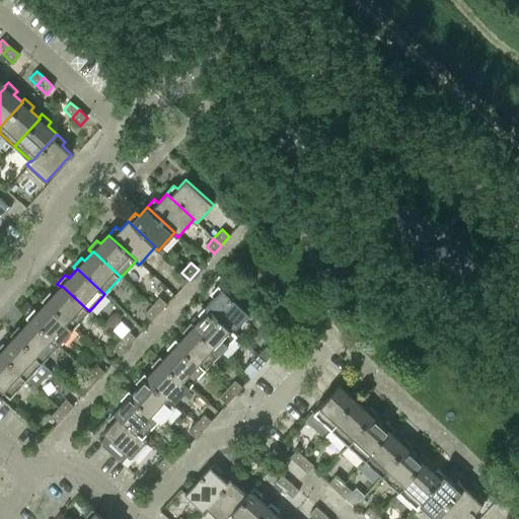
[(190,280),(181,273),(175,280),(182,287),(190,280)]
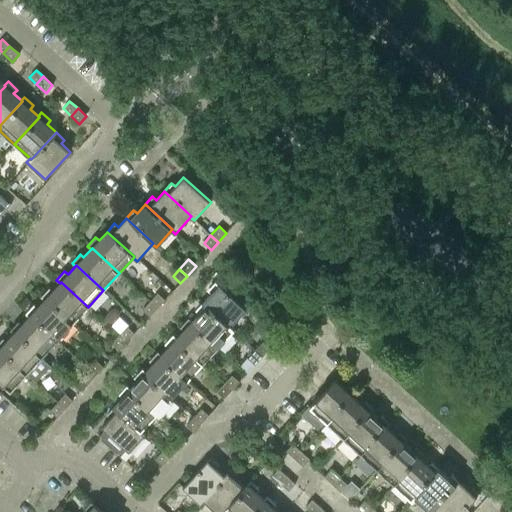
[(41,297),(44,300),(45,299),(73,324),(88,307),(61,282),(60,283),(53,291),(49,287),(41,297)]
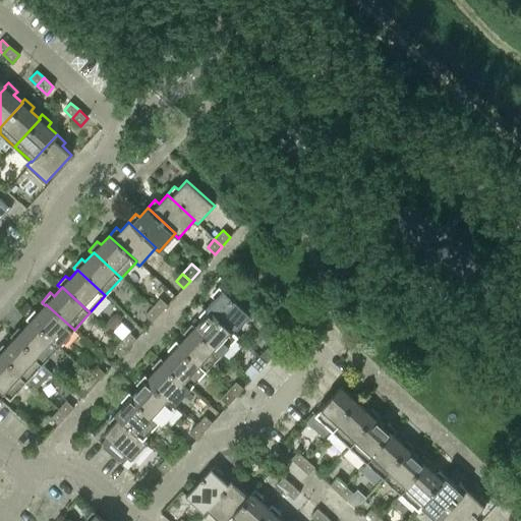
[(215,298),(207,307),(234,333),(235,332),(250,315),(219,287),(211,295),(215,298)]
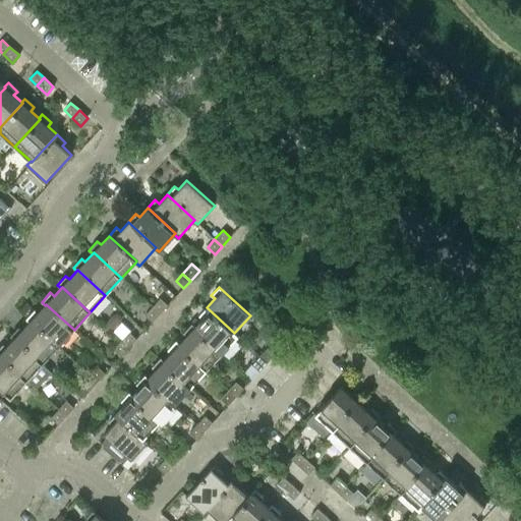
[(160,298),(153,306),(160,313),(168,305),(160,298)]
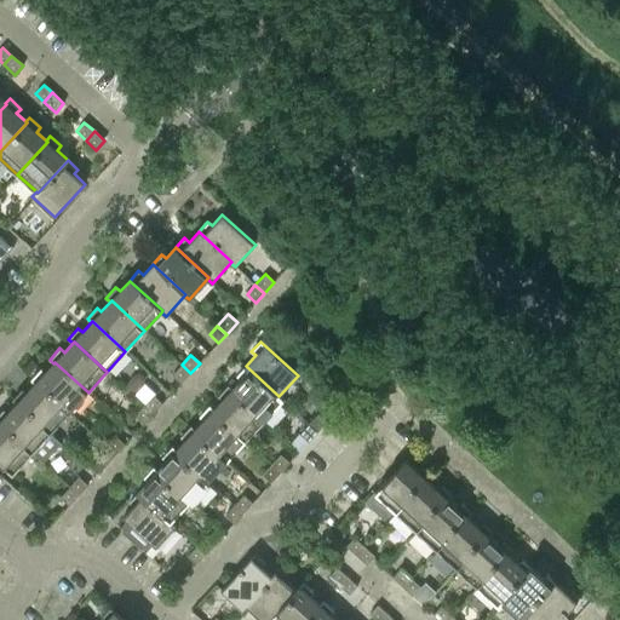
[(30,379),(35,384),(36,382),(69,412),(89,392),(55,362),(53,363),(45,372),(41,368),(30,379)]
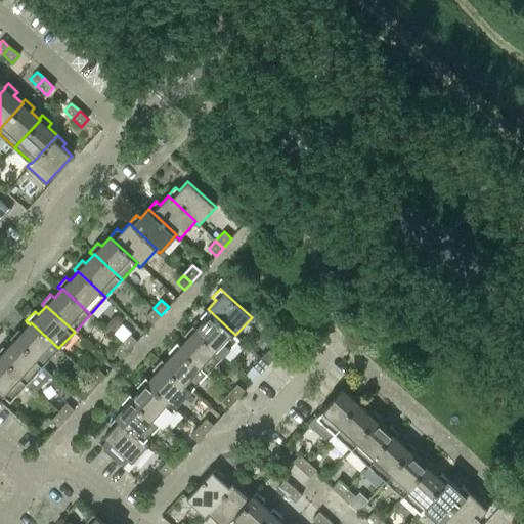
[(161,315),(154,308),(145,317),(153,324),(161,315)]
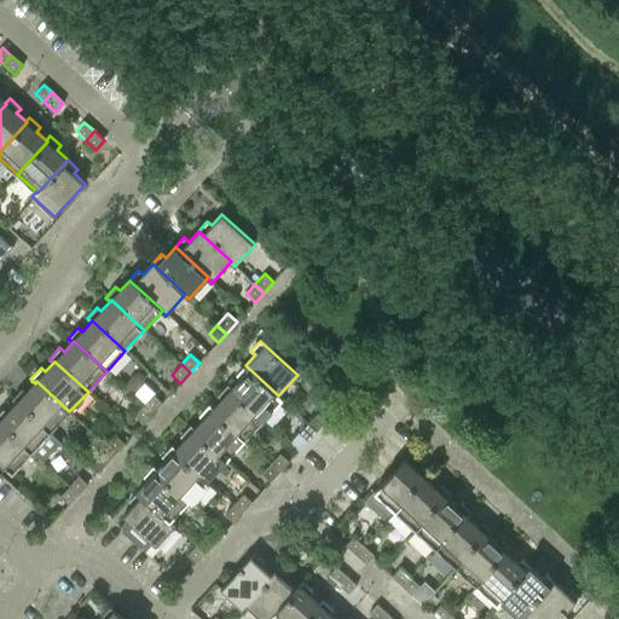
[(241,379),(232,388),(231,389),(264,420),(283,398),(279,394),(278,395),(246,365),(237,375),(241,379)]
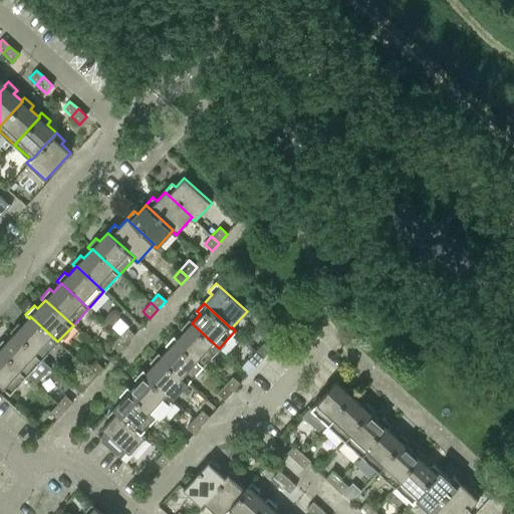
[(10,331),(13,334),(15,333),(42,358),(57,341),(30,316),(29,318),(22,325),(18,322),(10,331)]
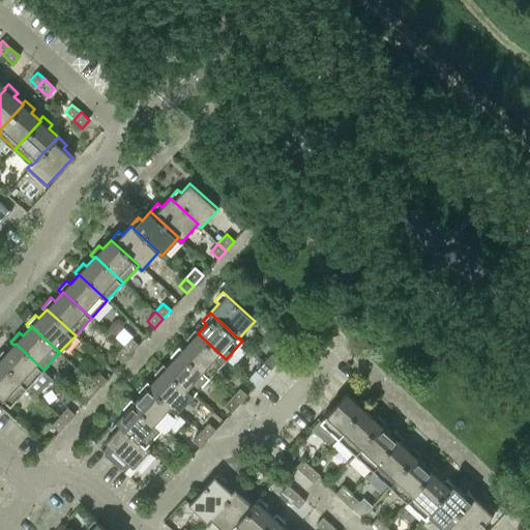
[(190,342),(183,350),(182,351),(210,377),(226,359),(198,333),(199,332),(195,329),(186,339),(190,342)]
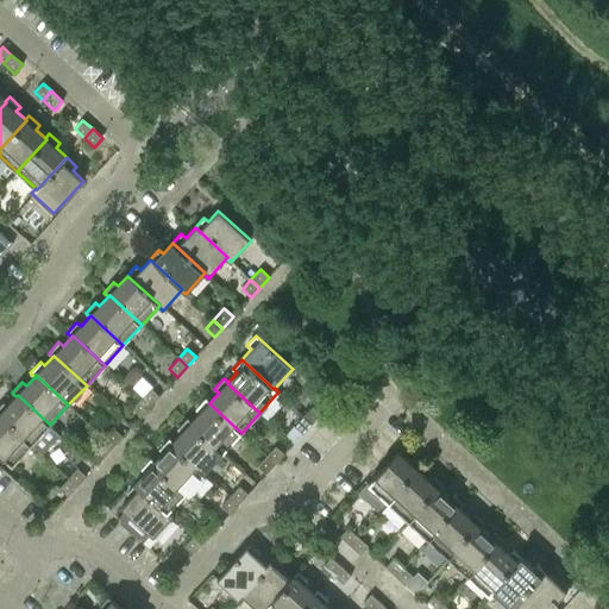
[(151,389),(142,399),(150,407),(159,396),(151,389)]
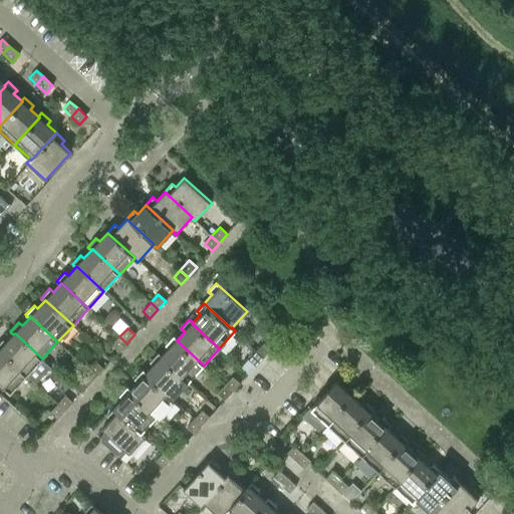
[(0,341),(0,350),(26,375),(42,358),(15,333),(13,334),(6,342),(3,339),(0,341)]
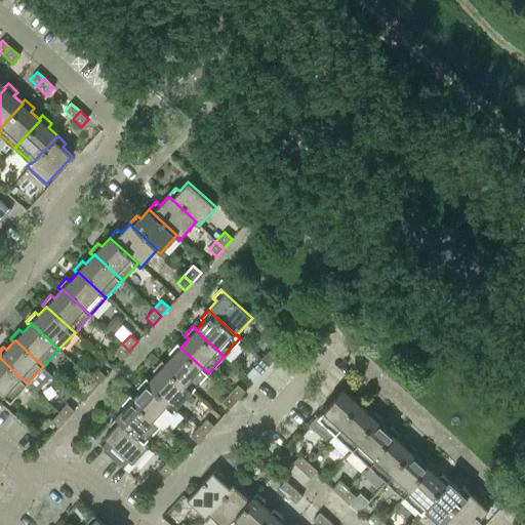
[(172,356),(165,363),(164,364),(192,391),(208,373),(180,348),(182,347),(177,342),(169,352),(172,356)]
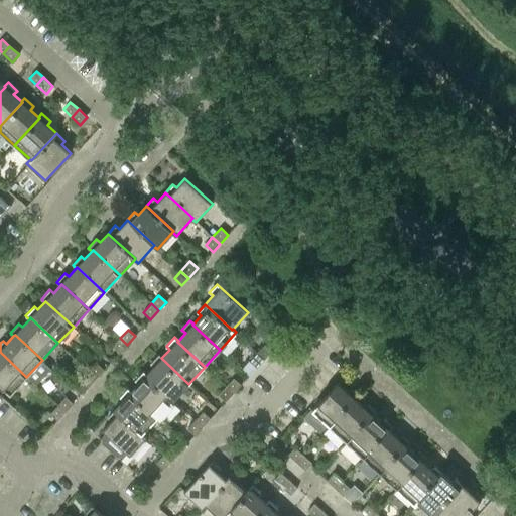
[(112,346),(120,353),(127,345),(120,338),(112,346)]
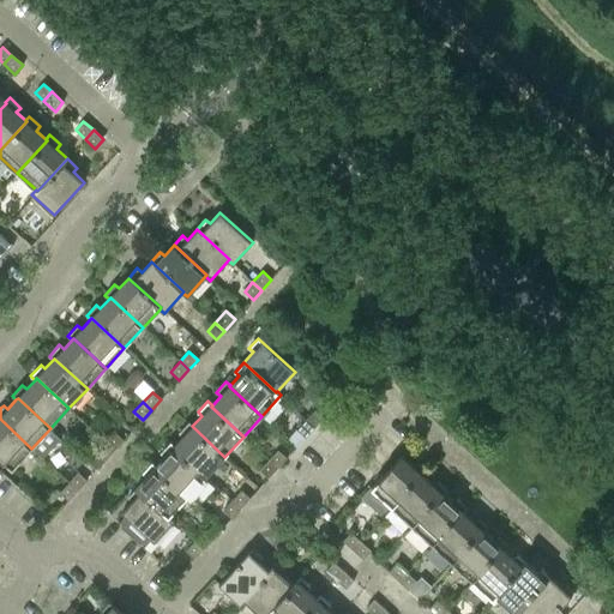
[(314,409),(307,419),(315,426),(324,417),(314,409)]
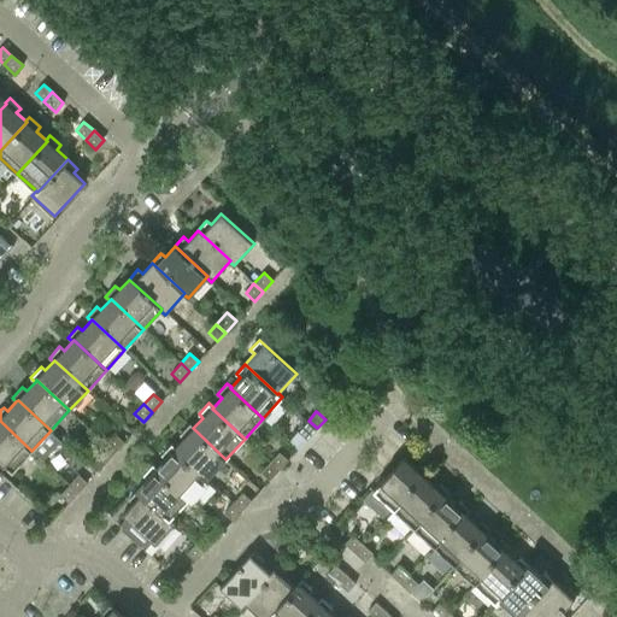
[(0,459),(13,471),(31,451),(0,421),(0,459)]
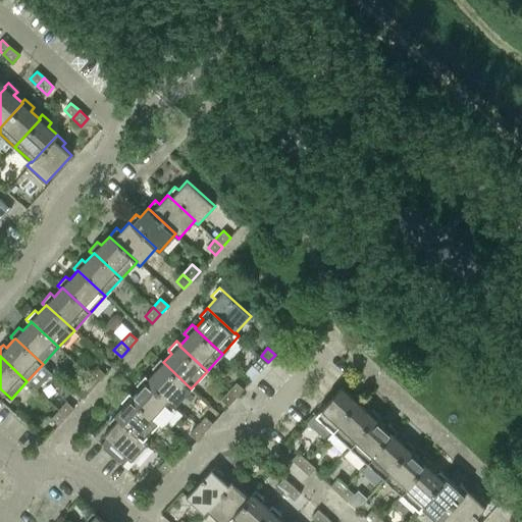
[(252,365),(259,372),(268,362),(261,356),(252,365)]
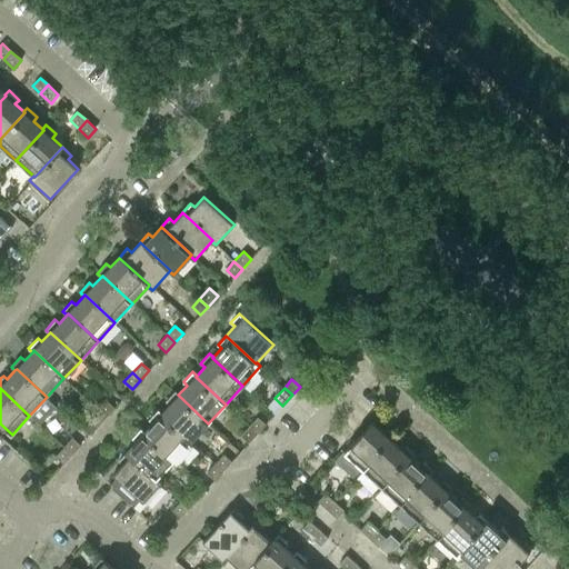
[(170,403),(162,412),(161,413),(191,441),(208,423),(178,395),(179,393),(176,390),(166,400),(170,403)]
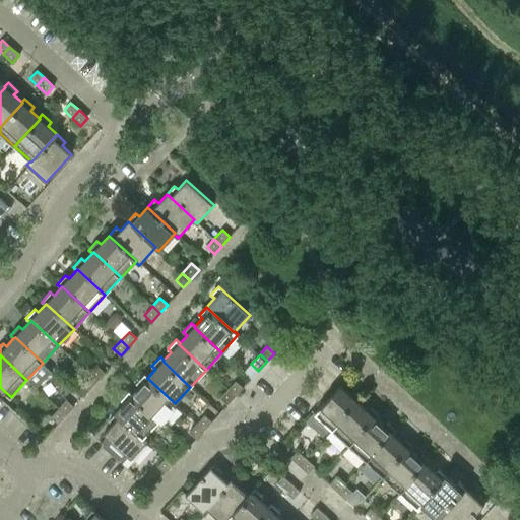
[(98,366),(89,375),(96,382),(105,373),(98,366)]
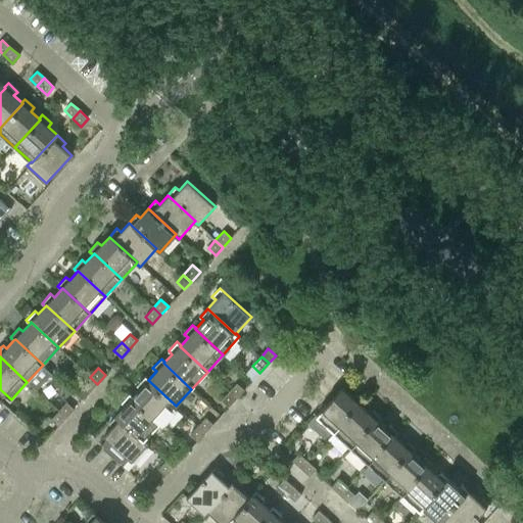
[(140,388),(133,396),(132,397),(159,423),(176,406),(148,380),(149,379),(145,376),(137,385),(140,388)]
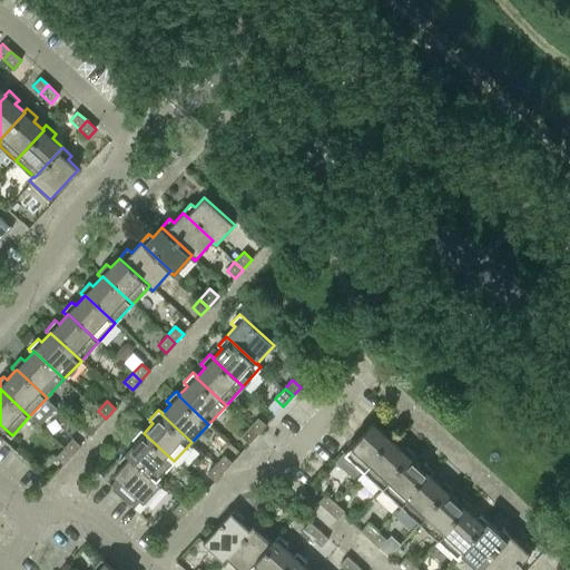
[(89,420),(98,428),(106,419),(98,411),(89,420)]
